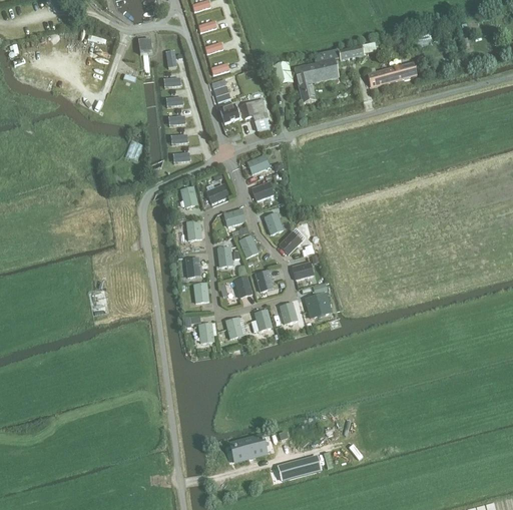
[(210,7),(208,0),(192,4),(194,12),(210,7)]
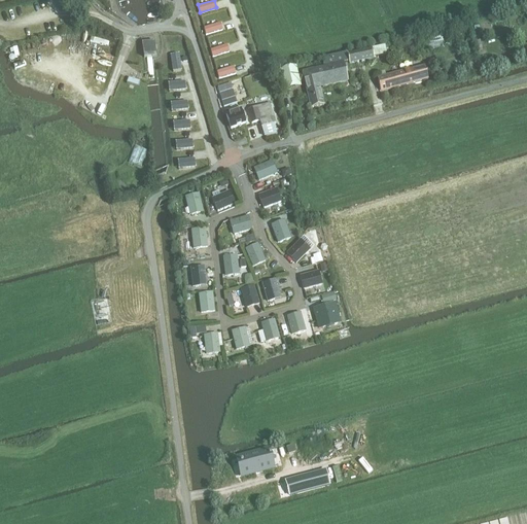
[(223,29),(220,22),(204,26),(206,34),(223,29)]
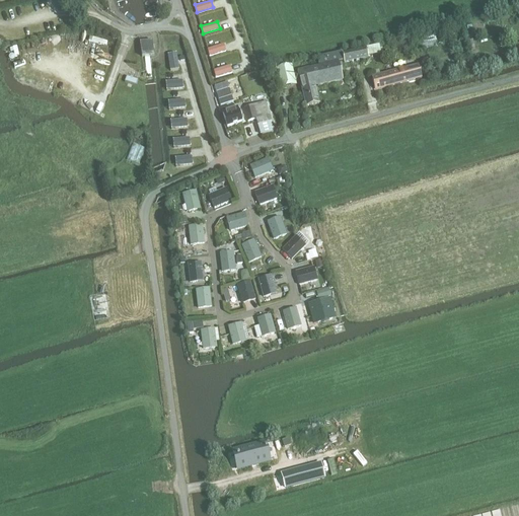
[(434,26),(417,30),(420,42),(437,38),(434,26)]
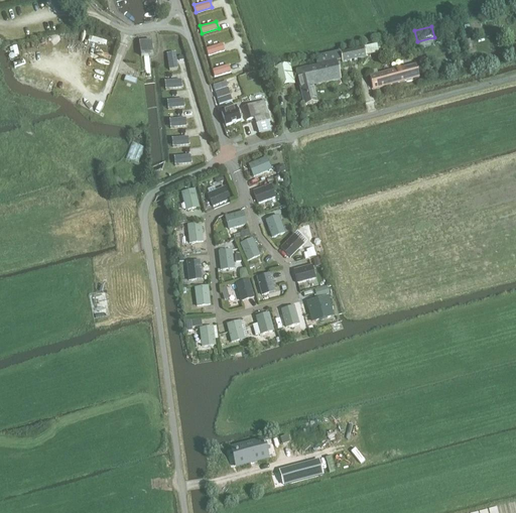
[(141,54),(143,53),(153,52),(151,37),(139,39),(141,54)]
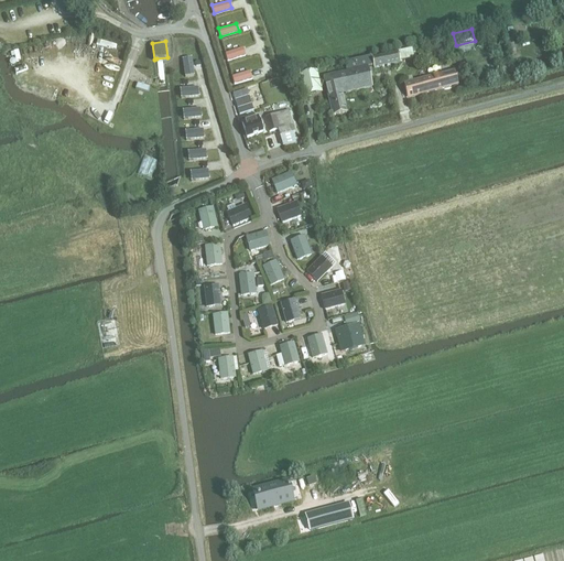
[(196,44),(187,47),(194,69),(203,67),(196,44)]
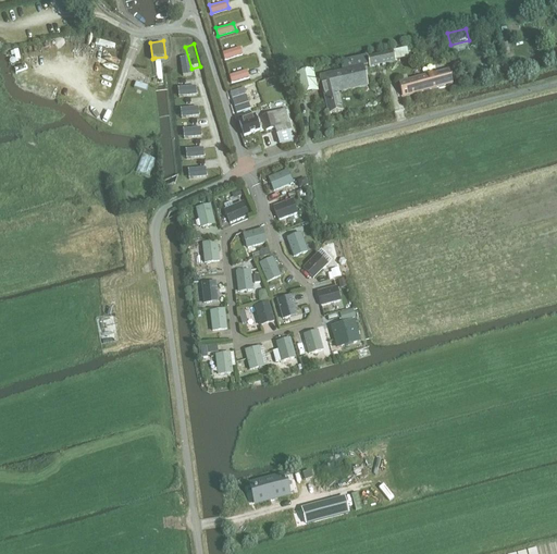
[(243,53),(240,46),(222,50),(225,59),(243,53)]
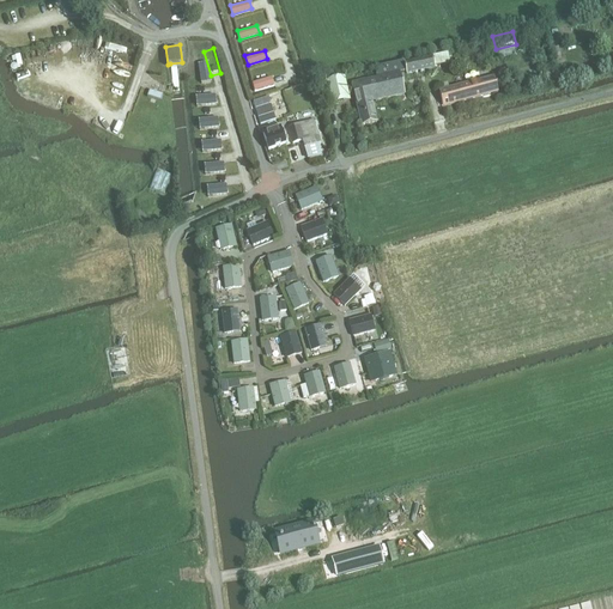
[(448,50),(432,54),(435,64),(450,60),(448,50)]
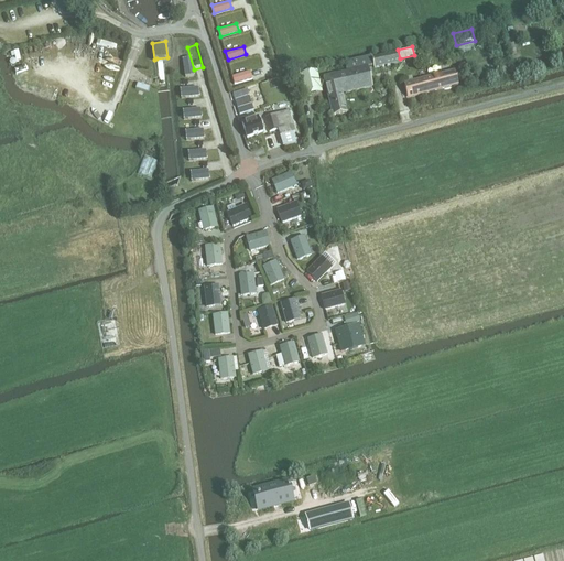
[(373,65),(400,60),(400,58),(398,50),(372,54),(371,53),(345,58),(346,68),(323,74),(332,114),(347,110),(344,90),(372,84),(368,64),(373,63),(373,65)]
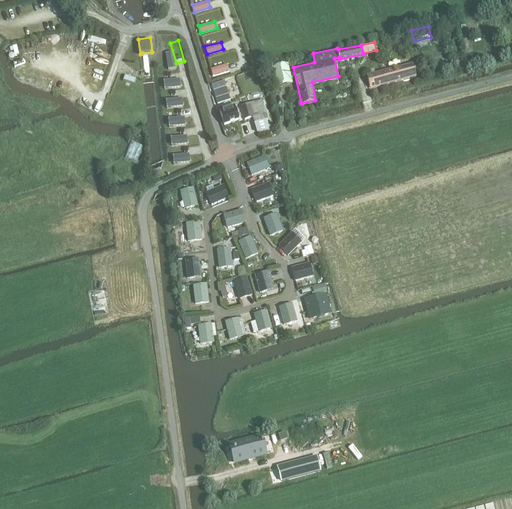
[(461,56),(456,58),(459,69),(464,68),(461,56)]
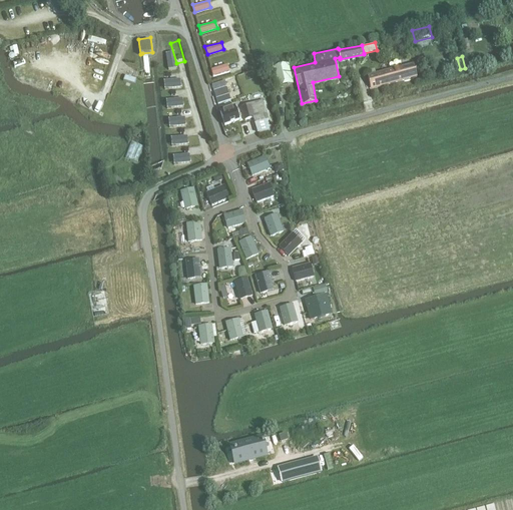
[(293,81),(288,60),(271,65),(275,84),(293,81)]
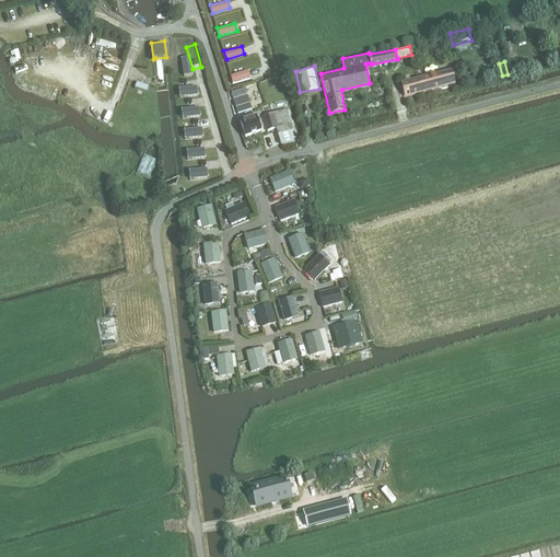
[(404,95),(455,82),(451,67),(400,80),(404,95)]
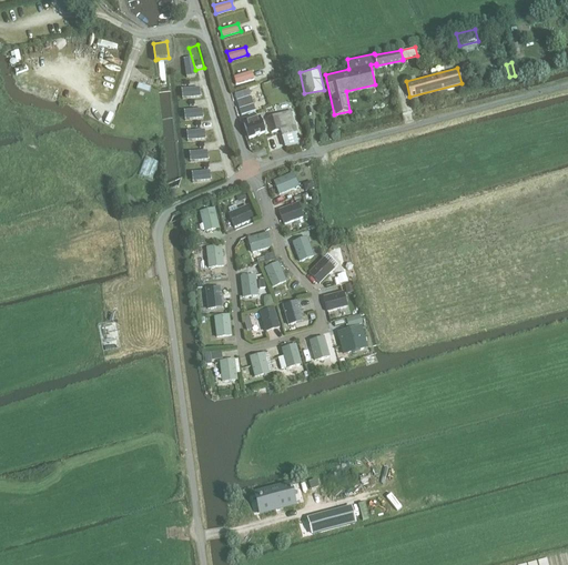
[(254,78),(252,69),(233,74),(235,83),(254,78)]
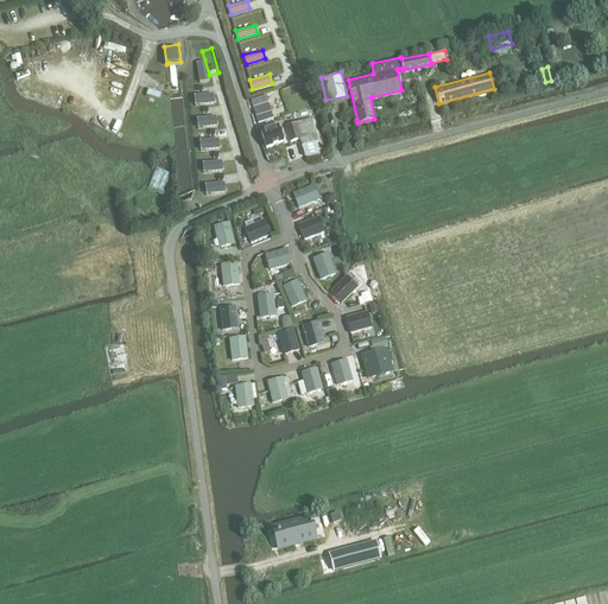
[(258,121),(273,116),(266,93),(251,99),(258,121)]
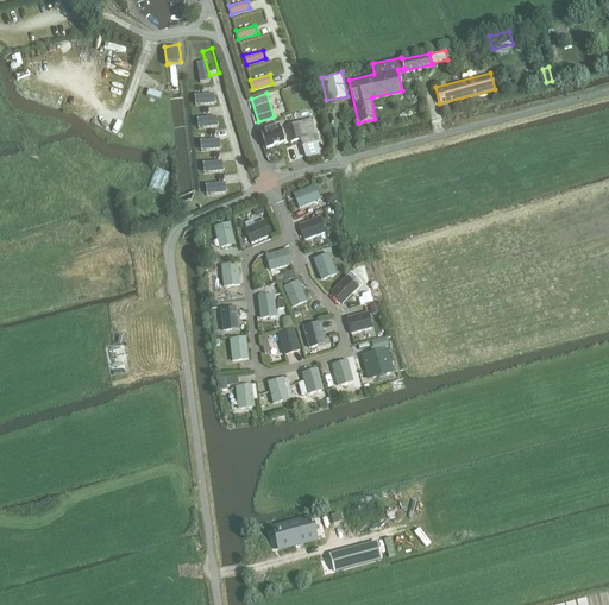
[(322,150),(312,117),(286,125),(290,140),(302,137),(308,155),(322,150)]
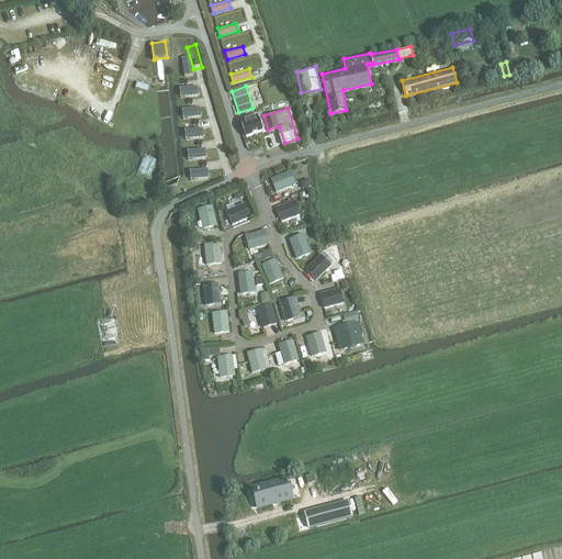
[(257,116),(258,115),(257,112),(248,114),(249,118),(242,120),(246,135),(261,131),(257,116)]
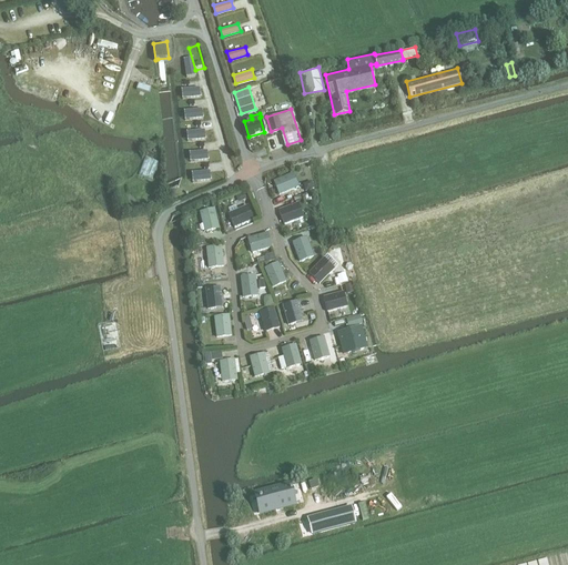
[(183,123),(184,130),(203,128),(203,121),(183,123)]
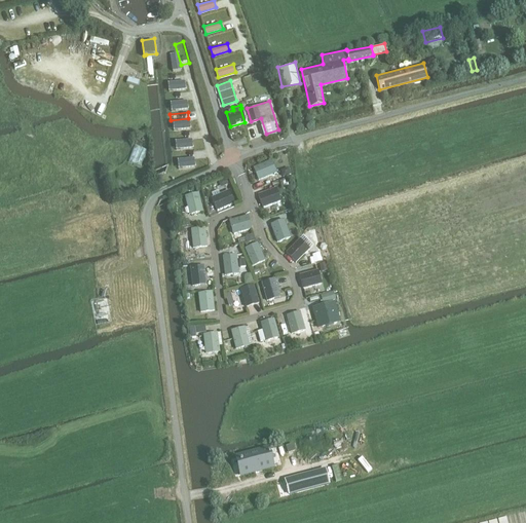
[(173,127),(174,134),(190,132),(189,125),(173,127)]
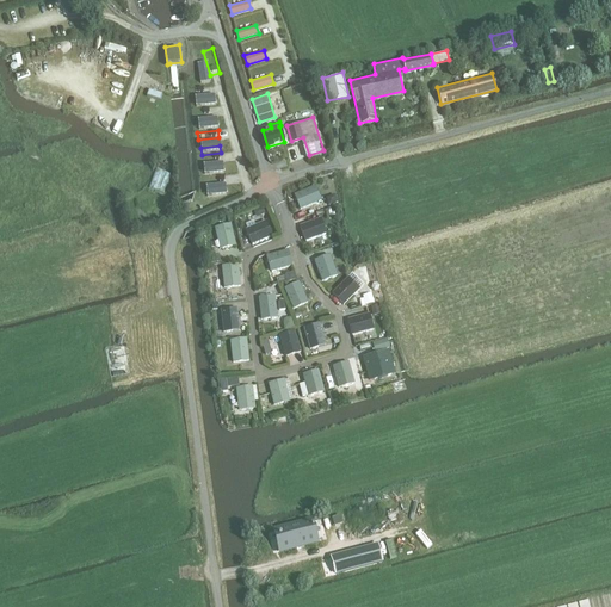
[(209,187),(232,181),(229,173),(208,179),(209,187)]
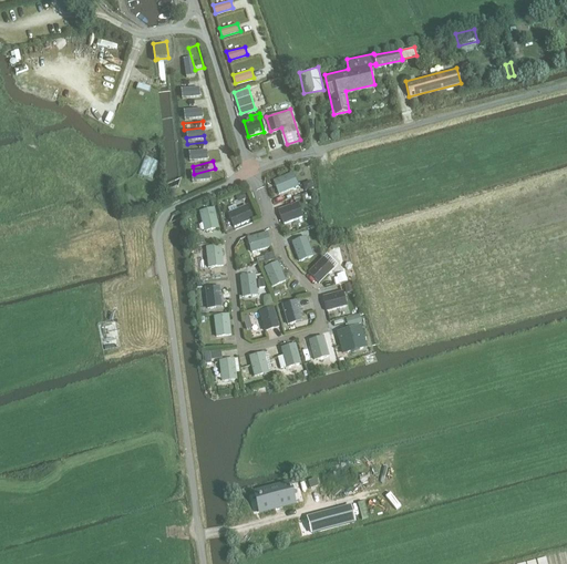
[(292,171),(280,175),(276,176),(272,178),(278,192),(298,184),(292,171)]
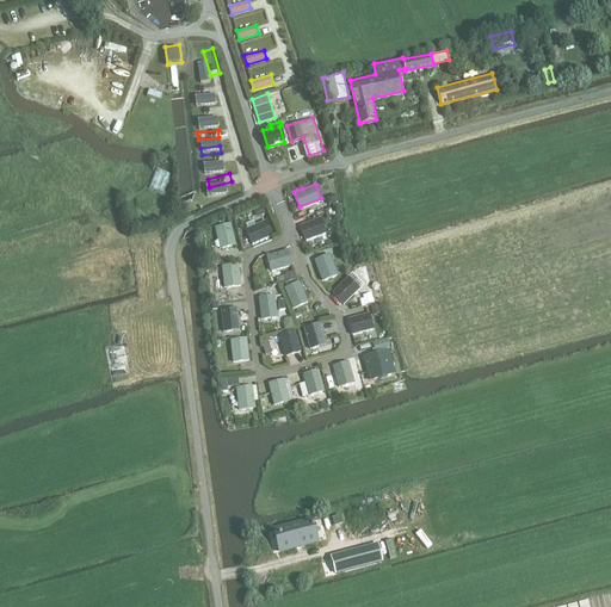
[(329,194),(327,198),(329,203),(338,199),(335,192),(329,194)]
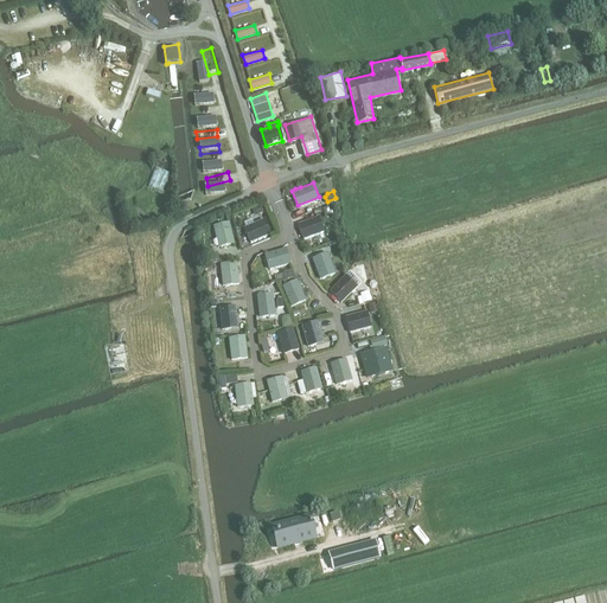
[(304,237),(324,230),(319,215),(298,222),(304,237)]
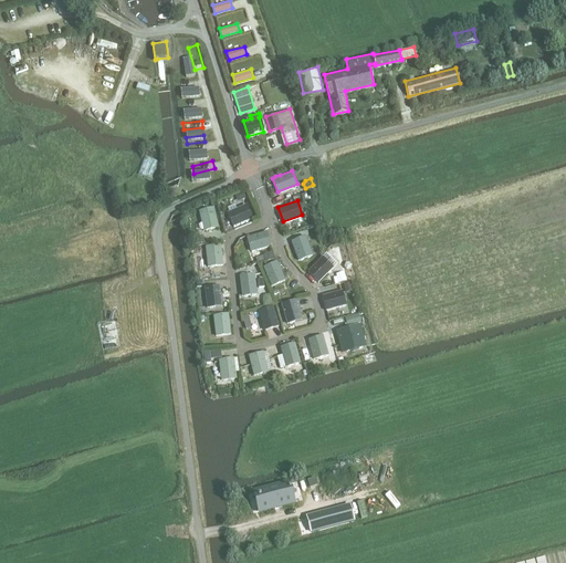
[(233,225),(252,216),(247,202),(228,210),(233,225)]
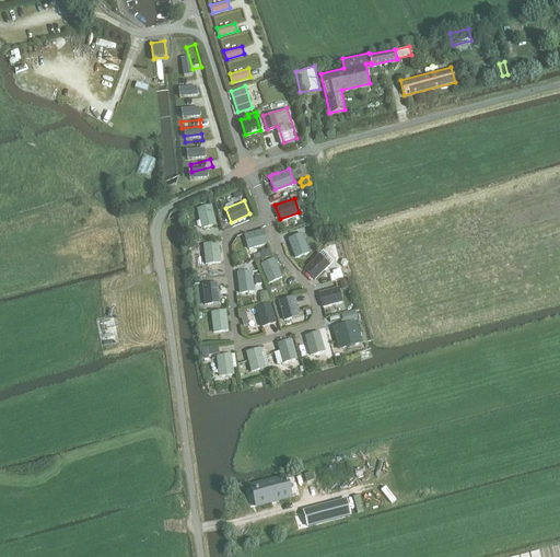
[(201,227),(216,223),(211,202),(197,206),(201,227)]
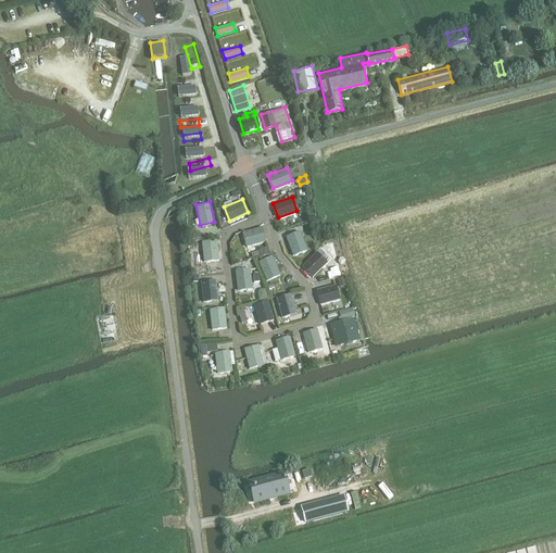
[(247,246),(266,240),(262,225),(242,231),(247,246)]
